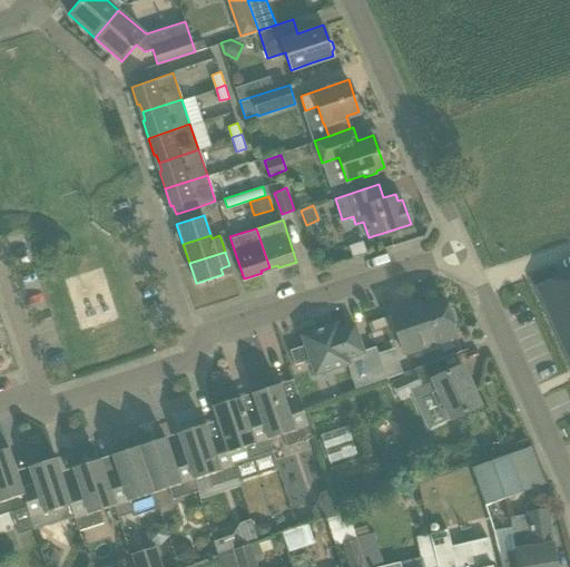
[(569,267),(534,284),(569,361),(569,267)]
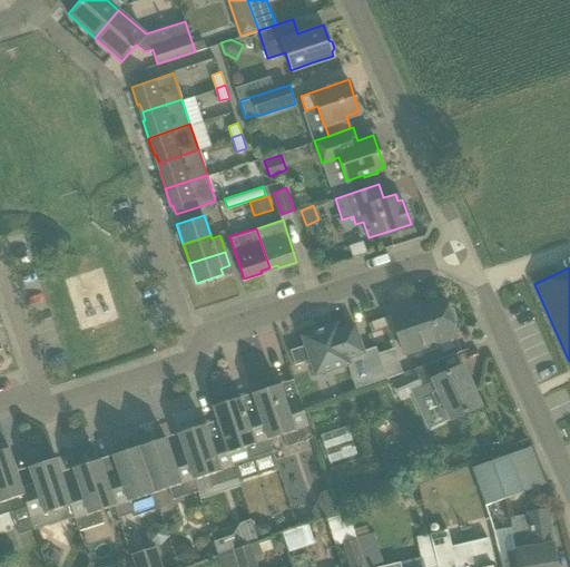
[(390,311),(403,352),(455,335),(452,322),(455,318),(453,311),(448,310),(444,300),(410,311),(408,305),(390,311)]
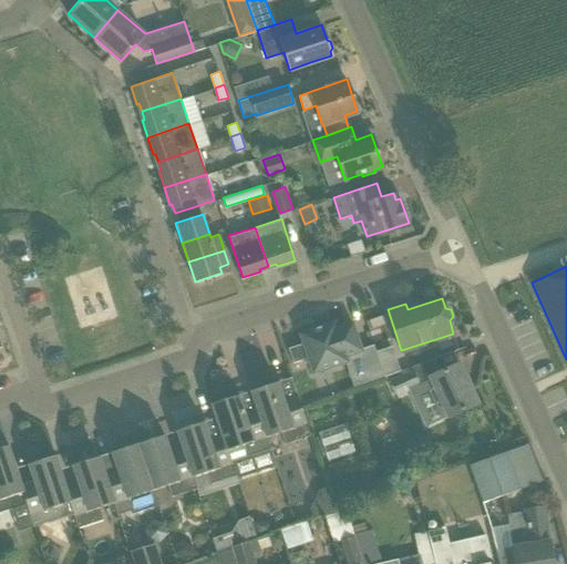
[(302,341),(287,347),(292,361),(308,357),(312,372),(348,360),(356,385),(383,376),(378,357),(373,344),(361,348),(359,342),(352,321),(336,327),(323,331),(322,325),(299,332),(302,341)]
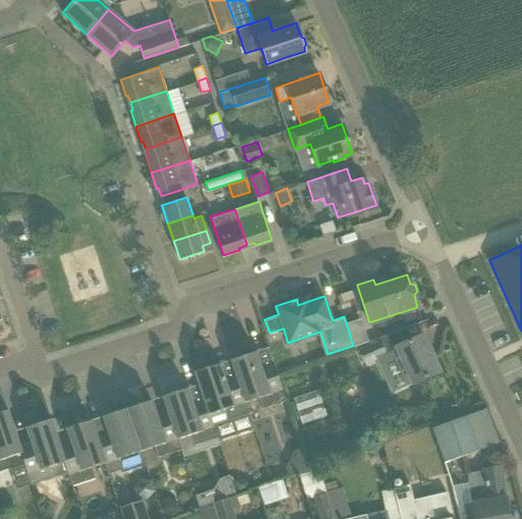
[(361,324),(348,328),(353,346),(354,348),(367,343),(361,324)]
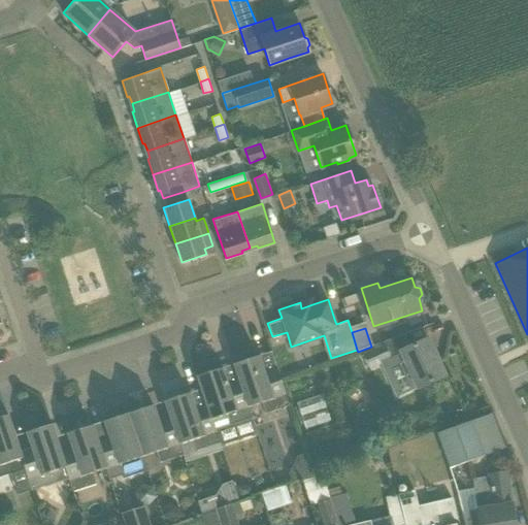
[(410,372),(417,387),(444,374),(427,337),(400,350),(404,360),(401,362),(406,374),(410,372)]
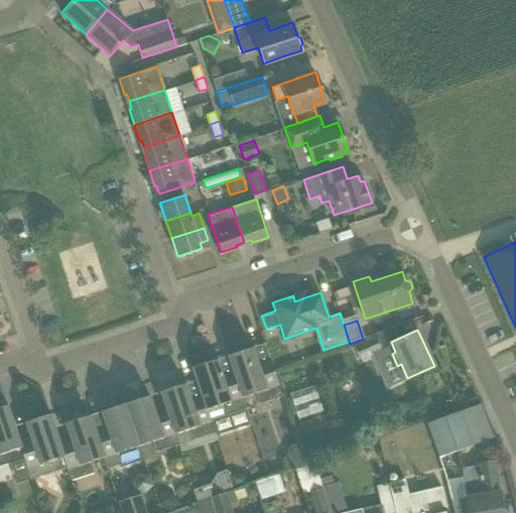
[(356,347),(362,358),(381,348),(376,337),(356,347)]
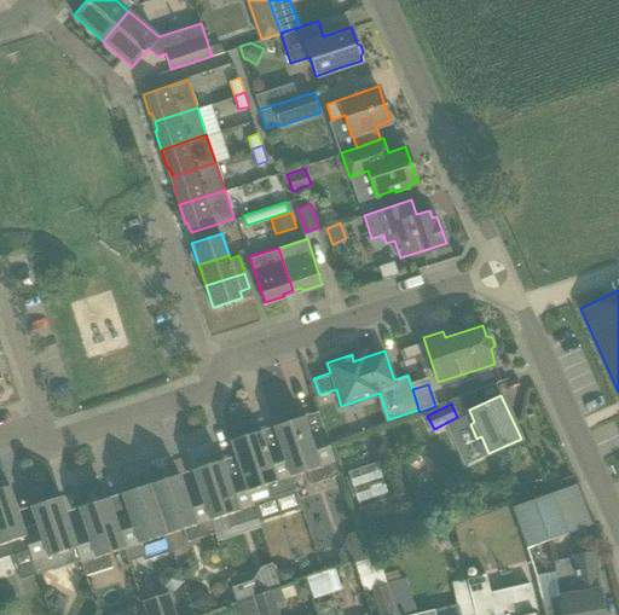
[(306,470),(311,482),(339,474),(333,459),(325,436),(311,441),(302,415),(298,417),(278,424),(278,423),(272,425),(272,427),(273,425),(282,451),(282,450),(290,475),(291,475),(306,470)]
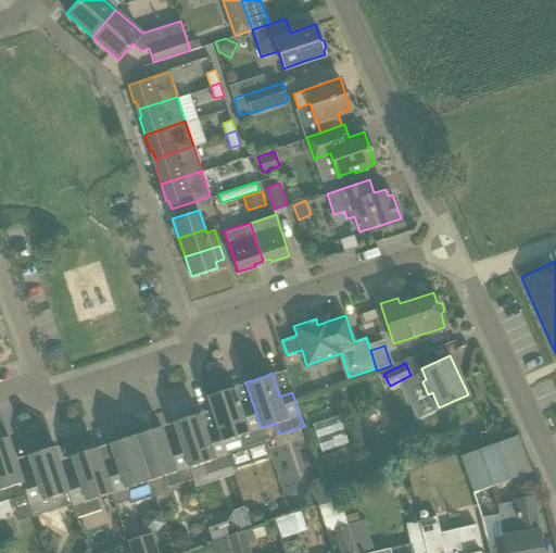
[(211,393),(206,394),(211,409),(218,431),(219,431),(223,440),(236,436),(240,447),(265,439),(262,427),(261,427),(253,404),(253,405),(241,409),(234,386),(228,388),(229,388),(211,393)]
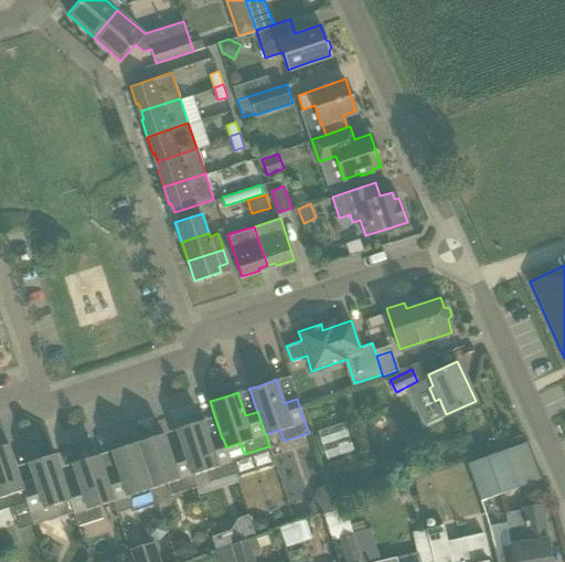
[(206,469),(210,480),(235,473),(231,458),(230,459),(226,447),(223,438),(222,438),(210,443),(202,419),(198,421),(180,427),(180,426),(174,428),(174,430),(176,428),(183,452),(183,451),(191,474),(192,474),(206,469)]
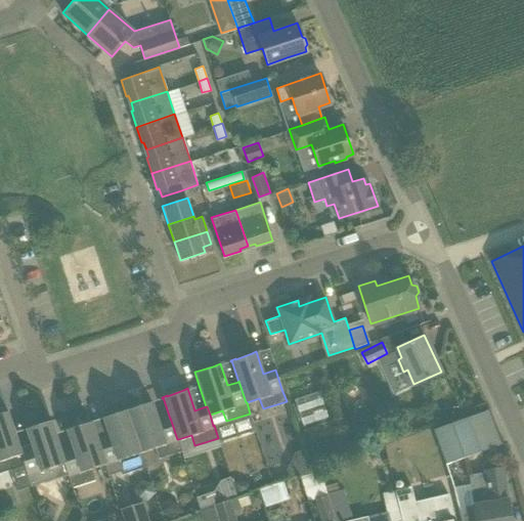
[(320,390),(296,395),(301,421),(325,417),(320,390)]
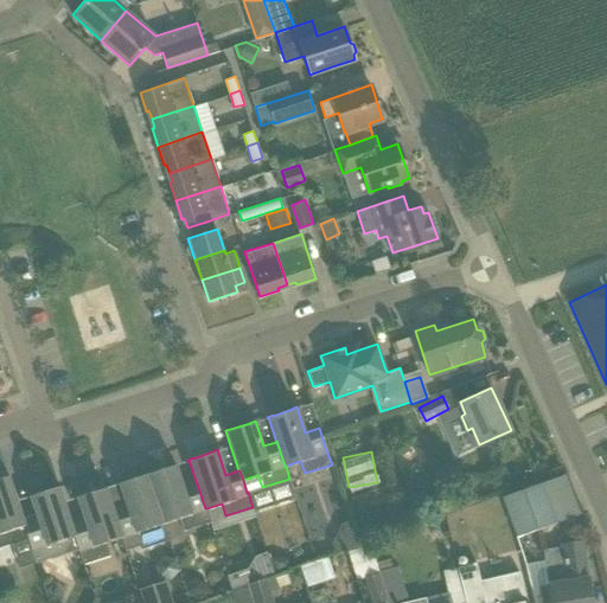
[(179,518),(184,530),(211,521),(206,508),(205,508),(197,483),(197,485),(184,488),(176,463),(171,464),(171,466),(152,472),(151,472),(147,473),(164,523),(179,518)]
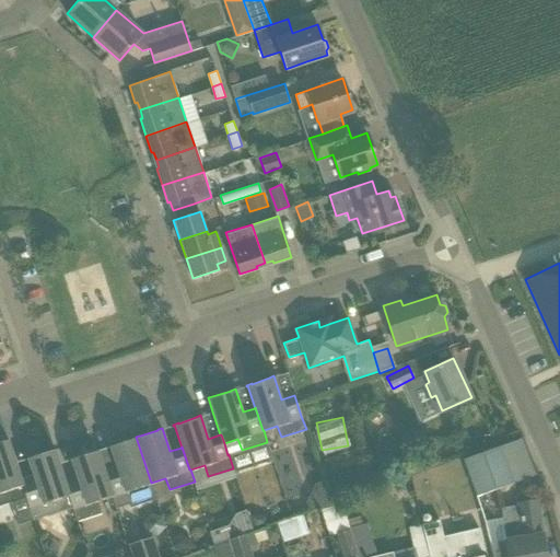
[(464,457),(478,495),(537,474),(523,436),(464,457)]
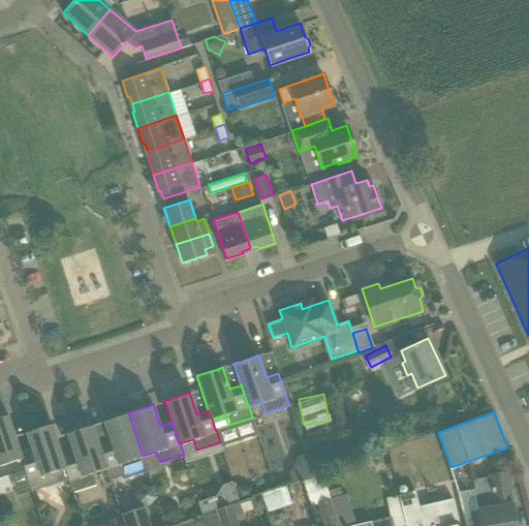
[(111,442),(99,446),(106,468),(105,468),(107,473),(126,466),(130,460),(143,456),(128,412),(124,413),(125,414),(107,420),(103,421),(111,442)]
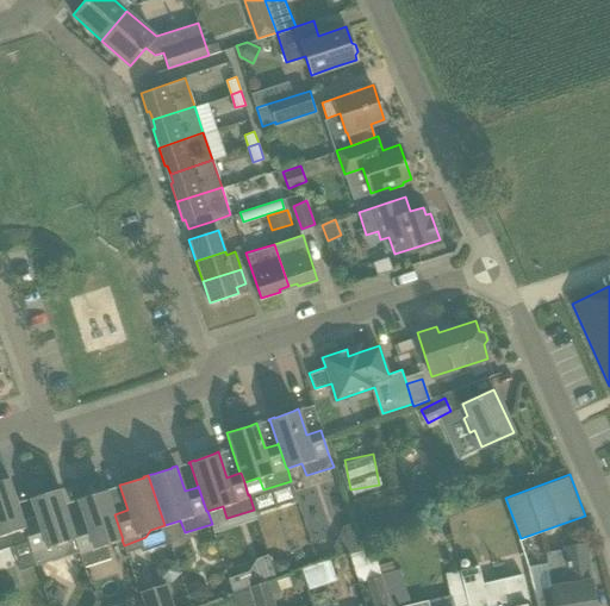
[(0,549),(12,545),(29,539),(24,526),(25,526),(17,501),(8,476),(4,479),(0,480),(0,549)]
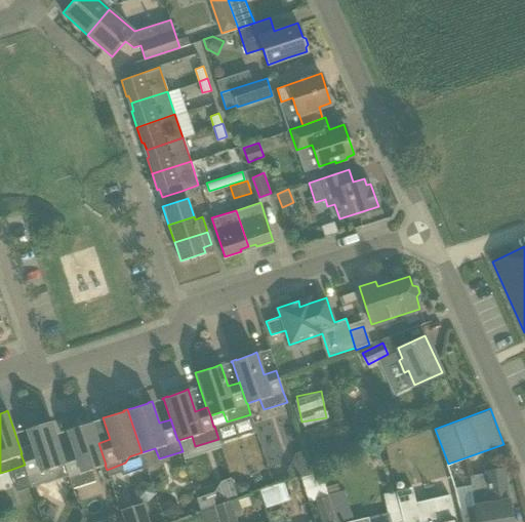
[(32,486),(68,474),(62,454),(63,454),(55,433),(51,419),(46,422),(46,423),(30,428),(30,427),(26,429),(33,450),(22,453),(21,453),(32,486)]
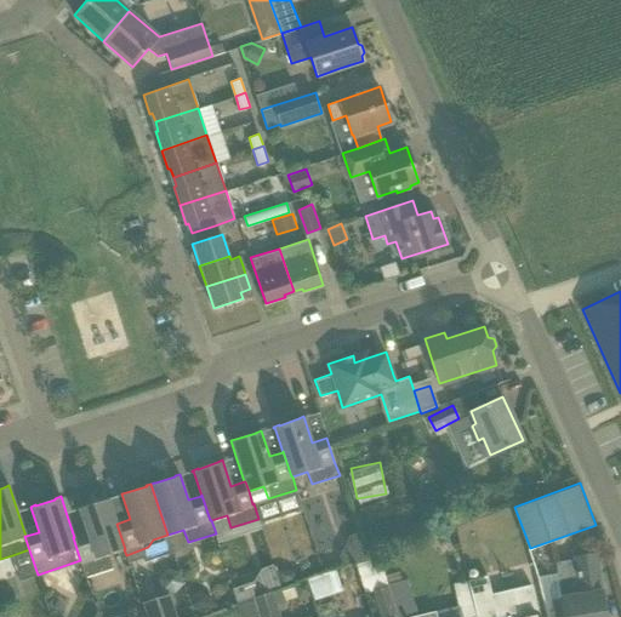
[(80,560),(85,576),(113,566),(109,554),(124,549),(125,549),(117,524),(108,498),(109,498),(109,497),(103,500),(84,507),(84,506),(79,508),(87,533),(74,537),(73,537),(80,560)]
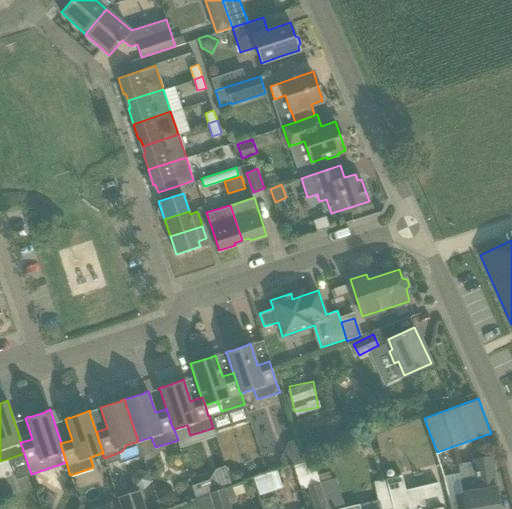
[(348,429),(337,433),(341,445),(352,441),(348,429)]
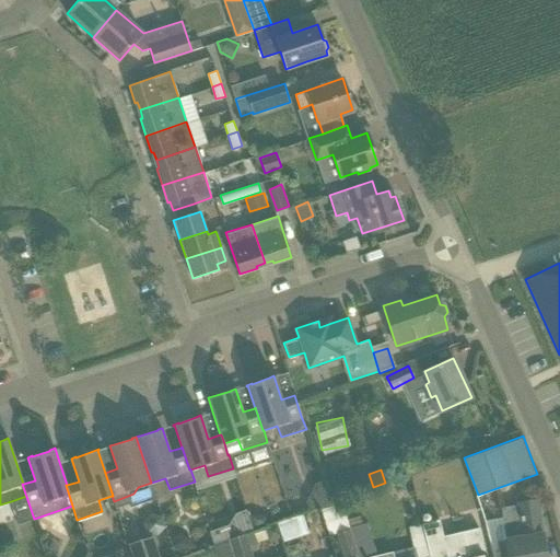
[(430,471),(416,473),(420,509),(434,507),(430,471)]
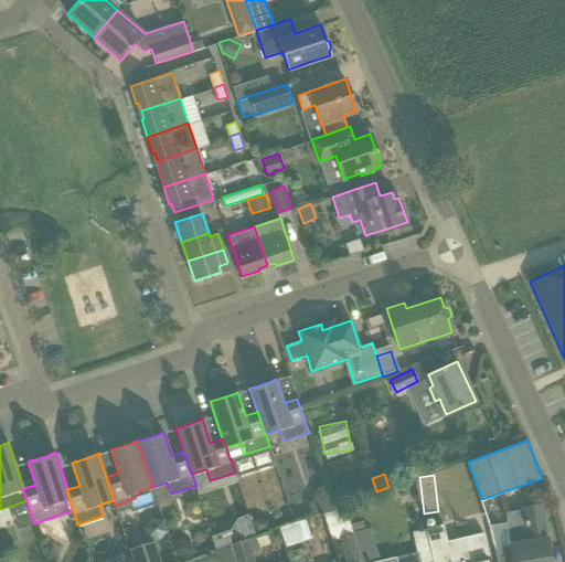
[(309,505),(313,516),(334,508),(326,485),(318,487),(310,504),(309,505)]
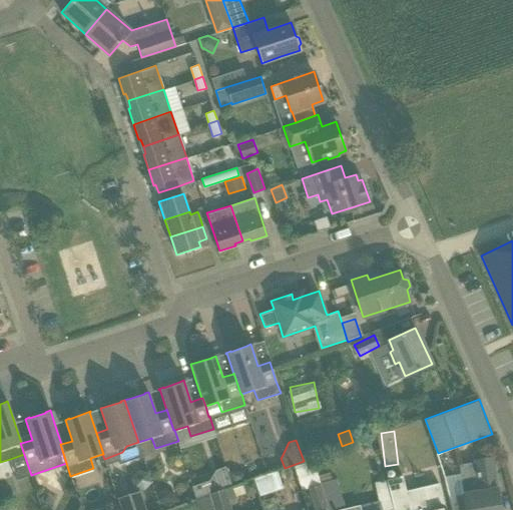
[(500,509),(492,456),(473,459),(474,462),(458,465),(459,473),(444,475),(451,509),(500,509)]
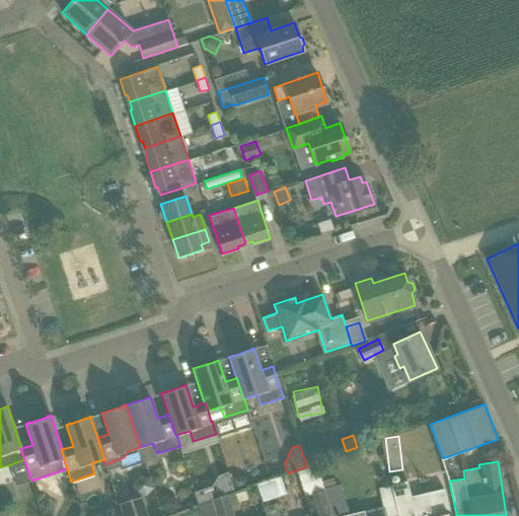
[(231,476),(236,489),(248,485),(245,477),(238,474),(231,476)]
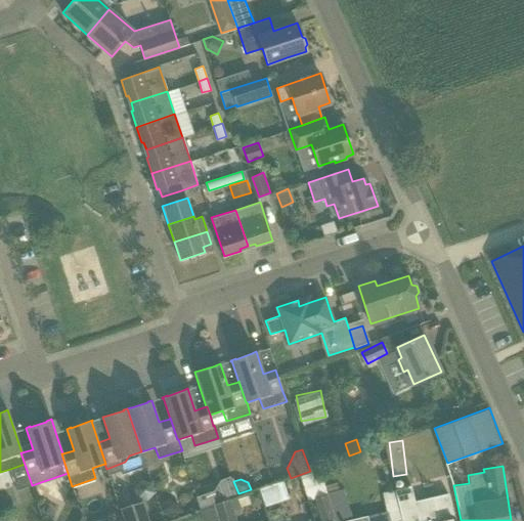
[(215,486),(220,501),(234,495),(230,481),(215,486)]
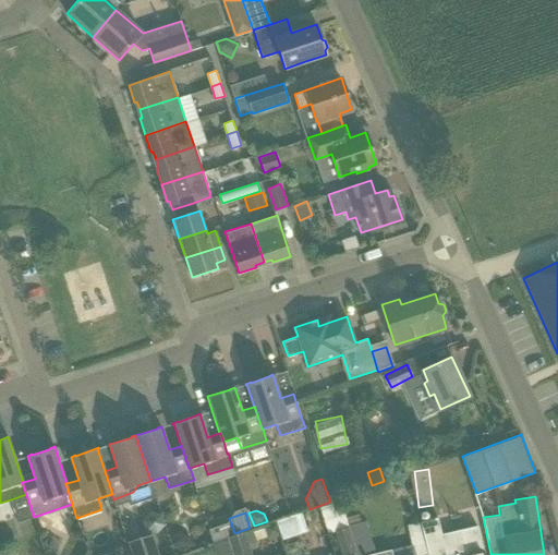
[(331,517),(325,519),(328,533),(334,531),(340,554),(343,554),(347,554),(356,554),(355,551),(349,526),(344,513),(331,517)]
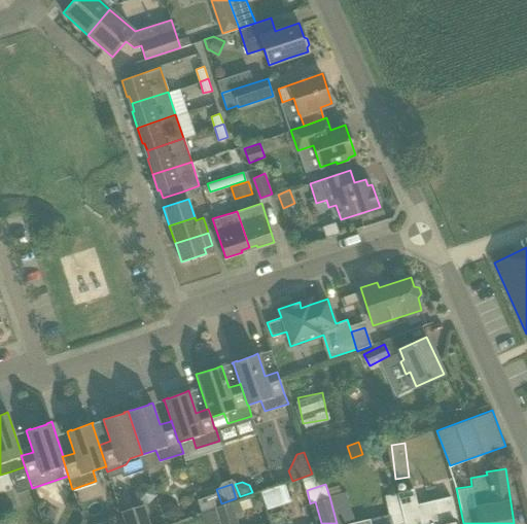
[(412,488),(396,492),(400,510),(403,523),(456,523),(456,520),(453,508),(450,497),(416,505),(412,488)]
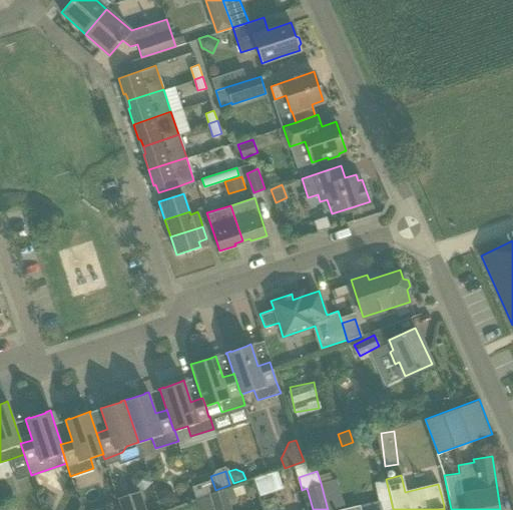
[(242,483),(246,495),(259,491),(254,478),(242,483)]
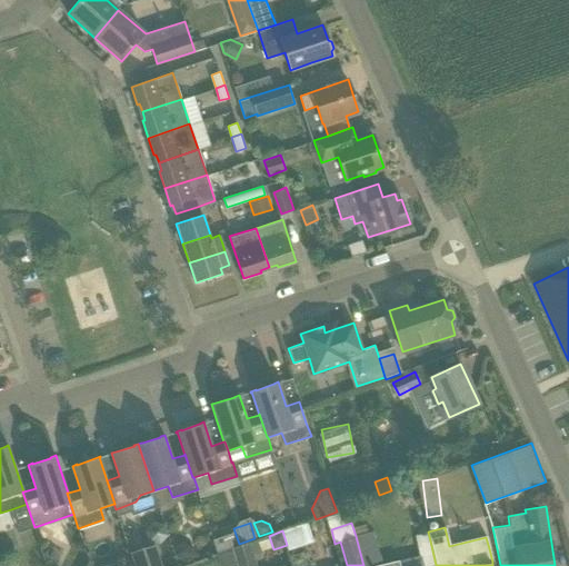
[(372,532),(356,536),(362,562),(380,557),(372,532)]
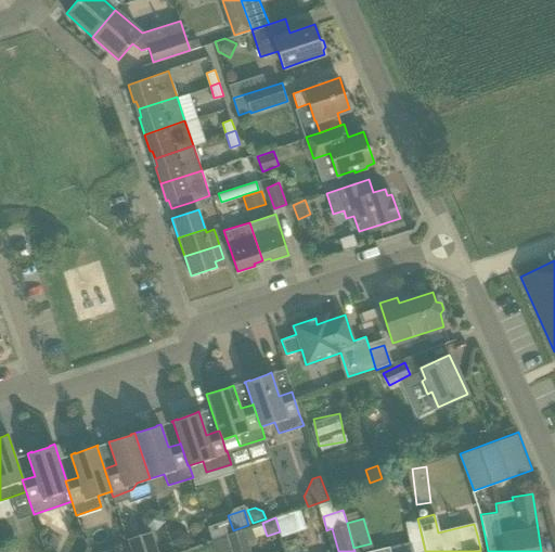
[(284,551),(282,551),(248,551),(245,540),(255,537),(252,527),(242,530),(242,528),(226,533),(227,535),(230,544),(231,551),(284,551)]
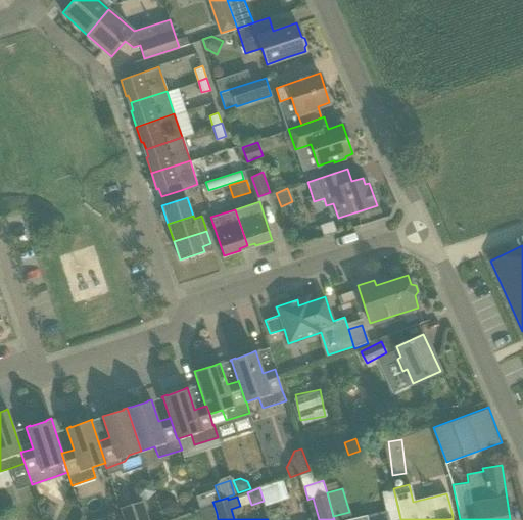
[(149,519),(143,500),(120,508),(124,519),(154,519),(150,519),(149,519)]
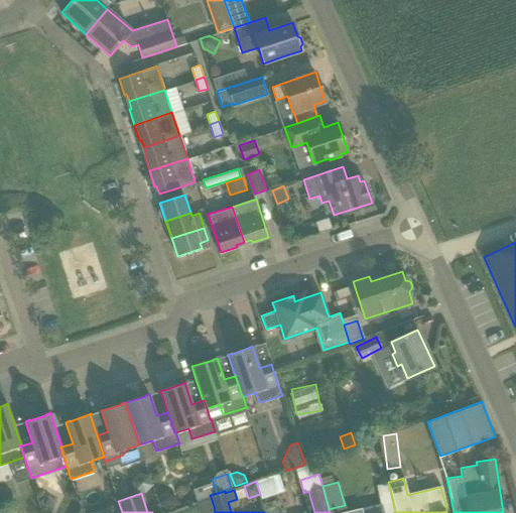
[(361,507),(337,512),(395,512),(392,499),(361,507)]
